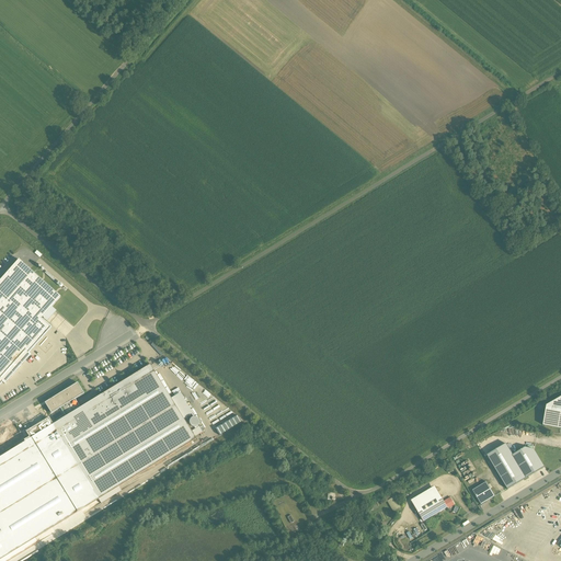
[(0,281),(0,385),(50,328),(41,319),(52,307),(60,297),(57,294),(19,260),(0,281)]
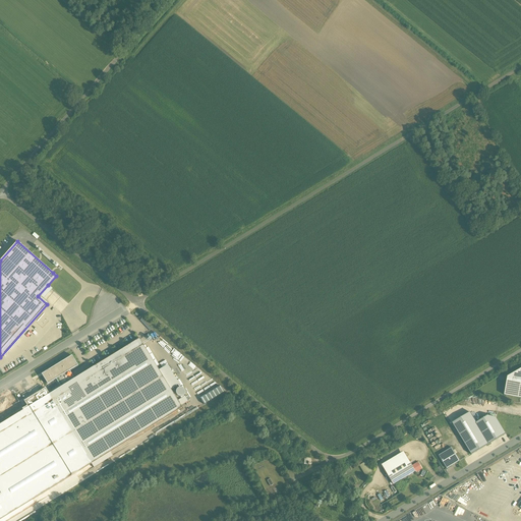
[(43,252),(42,253),(51,262),(52,261),(43,252)]
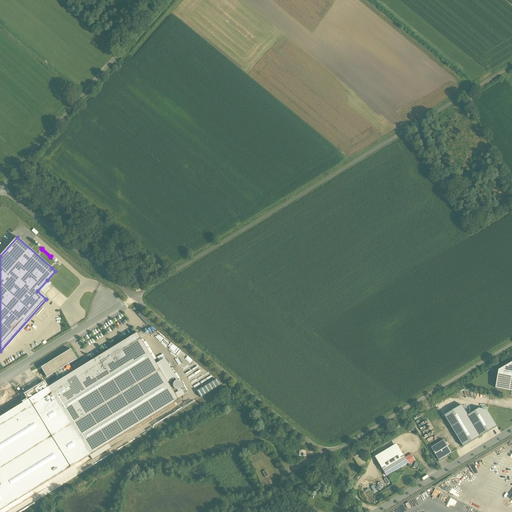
[(179,401),(137,333),(73,372),(60,381),(47,388),(89,456),(90,456),(92,460),(111,448),(109,444),(179,401)]
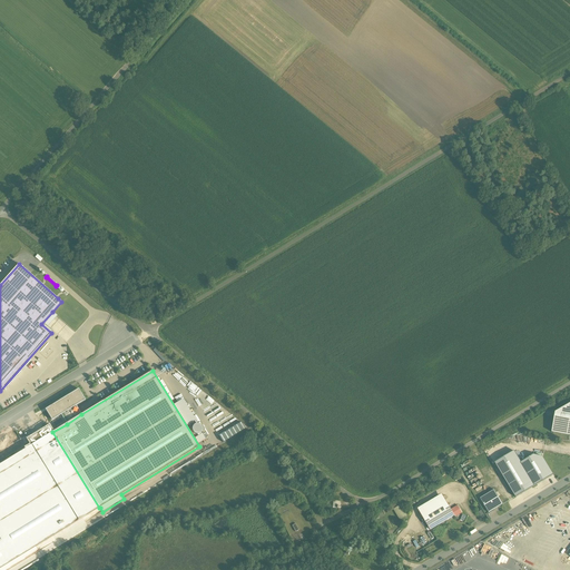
[(78,390),(46,410),(52,421),(61,415),(76,405),(85,400),(78,390)]
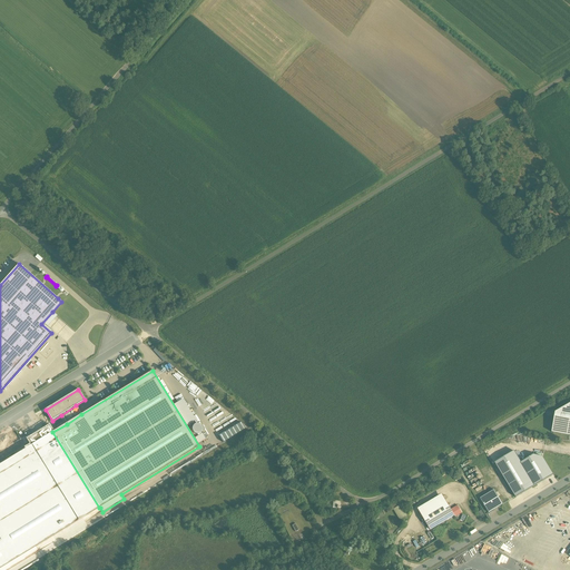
[(569,403),(554,412),(551,432),(569,435),(569,403)]
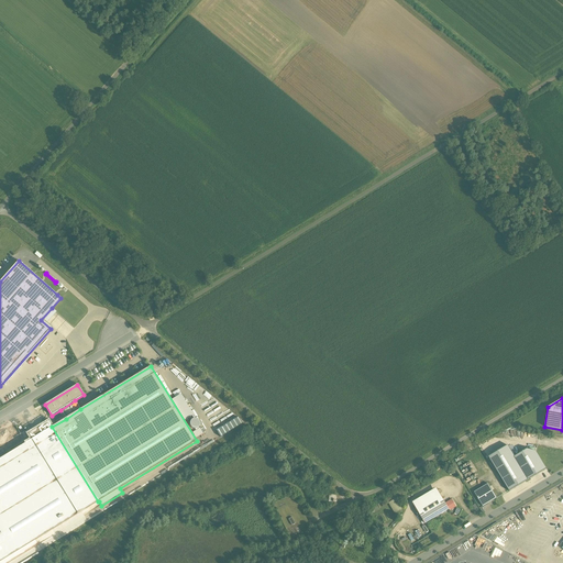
[(80,409),(75,400),(61,410),(66,419),(80,409)]
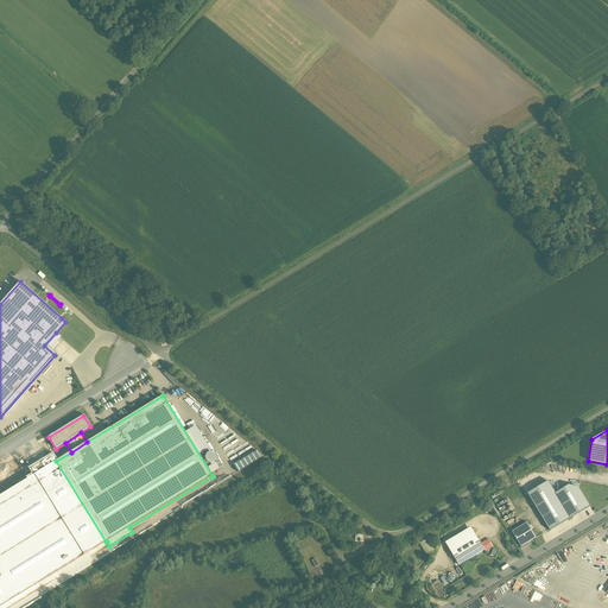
[(203,456),(209,464),(216,460),(211,451),(203,456)]
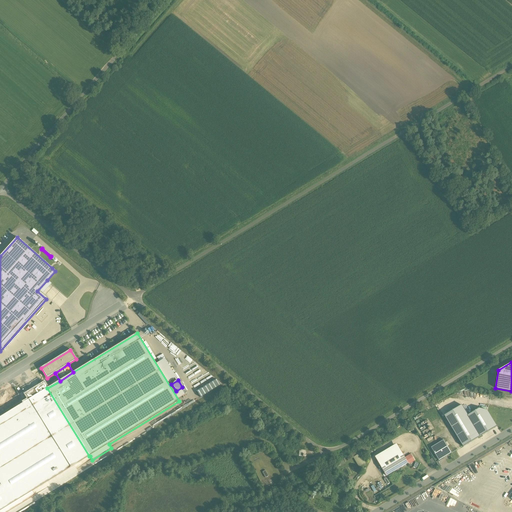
[(197,390),(200,397),(220,386),(217,380),(197,390)]
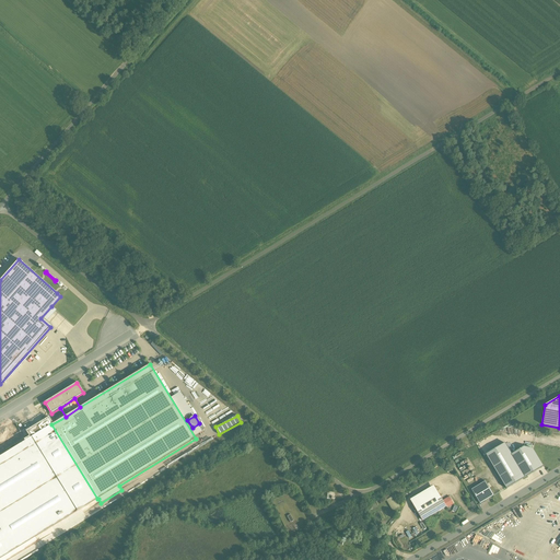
[(0,531),(0,559),(97,499),(51,424),(0,456),(0,529),(1,531),(0,531)]
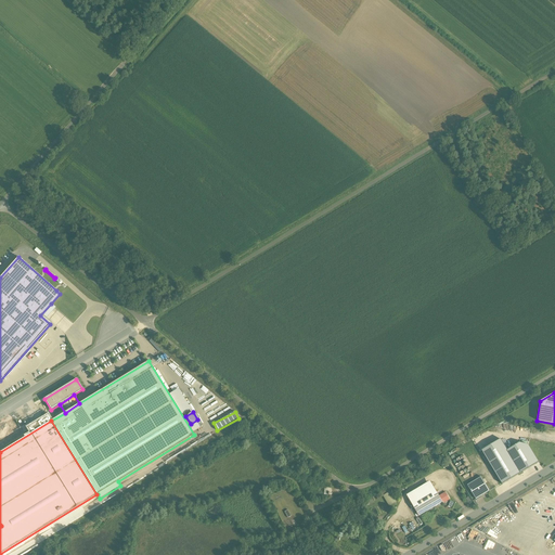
[(502,483),(503,485),(520,474),(507,451),(501,439),(482,451),(502,483)]
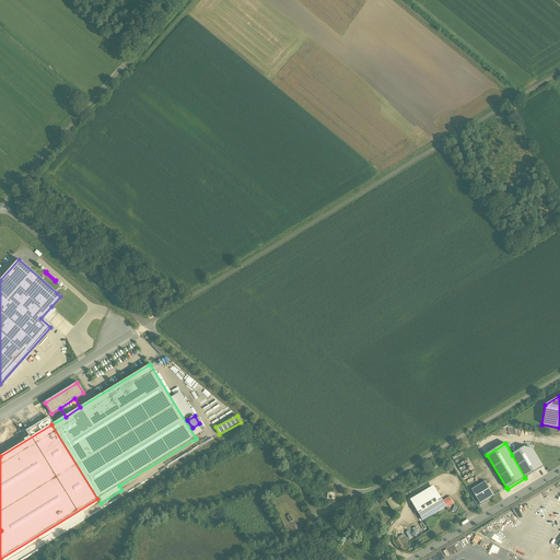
[(512,455),(525,478),(544,467),(534,450),(525,447),(512,455)]
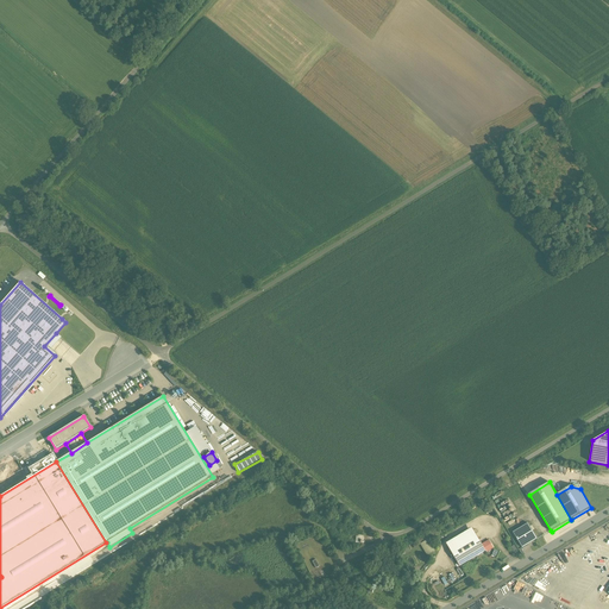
[(528,523),(513,533),(522,548),(532,542),(538,539),(528,523)]
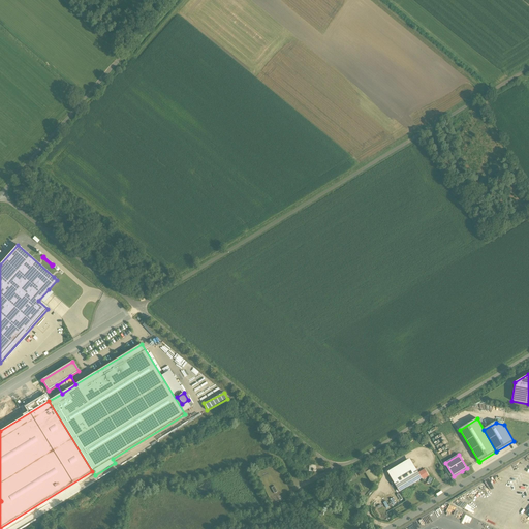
[(387,472),(390,475),(412,463),(410,459),(387,472)]
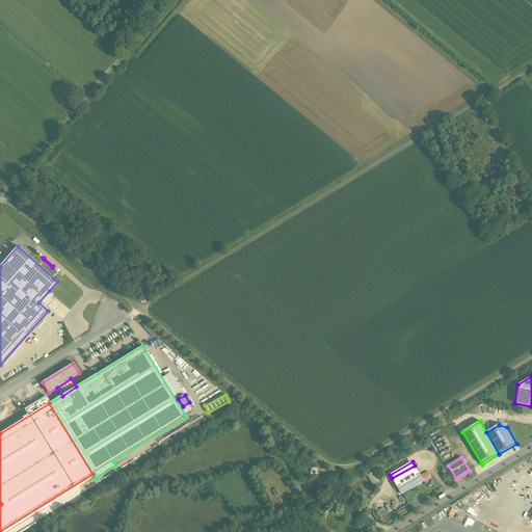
[(415,466),(392,478),(401,496),(425,481),(415,466)]
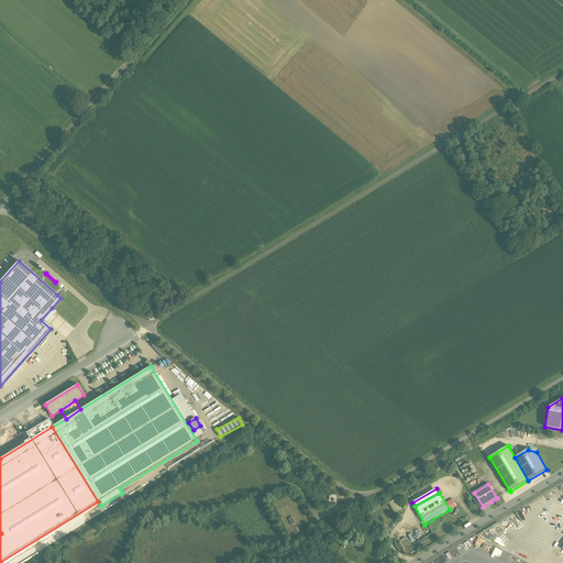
[(397,498),(388,503),(396,516),(404,510),(397,498)]
